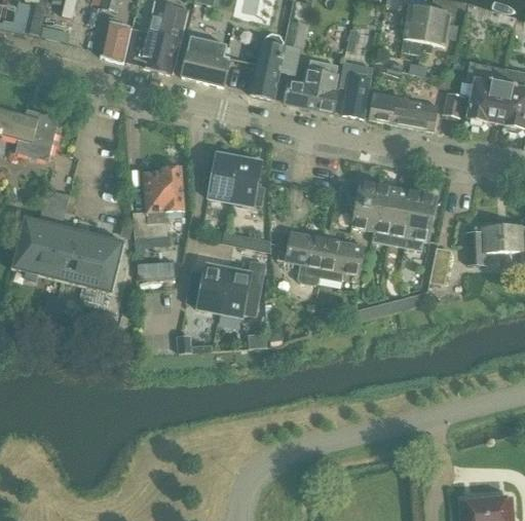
[(103,0),(102,7),(117,10),(119,0),(103,0)]
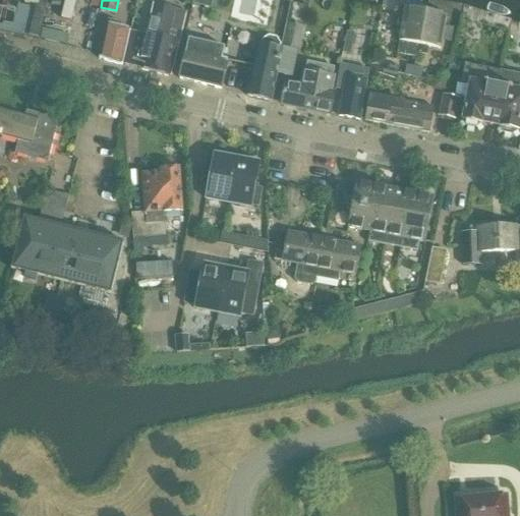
[(186,7),(156,0),(148,31),(134,27),(125,61),(139,64),(139,65),(171,73),(186,7)]
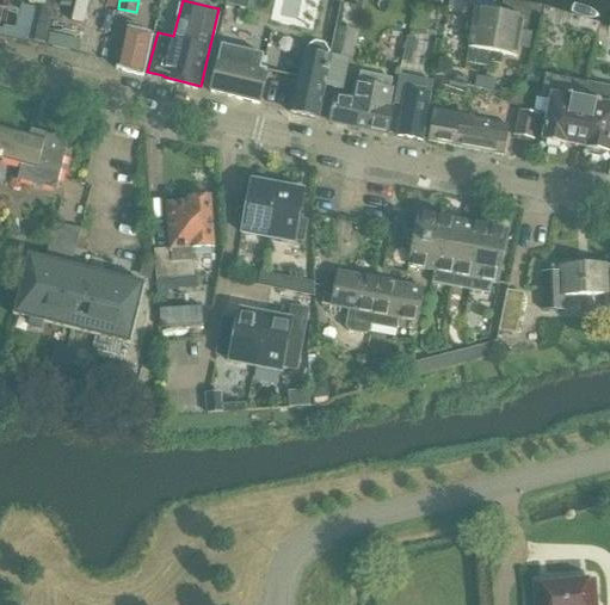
[(363,2),(350,0),(344,0),(333,51),(352,55),(363,2)]
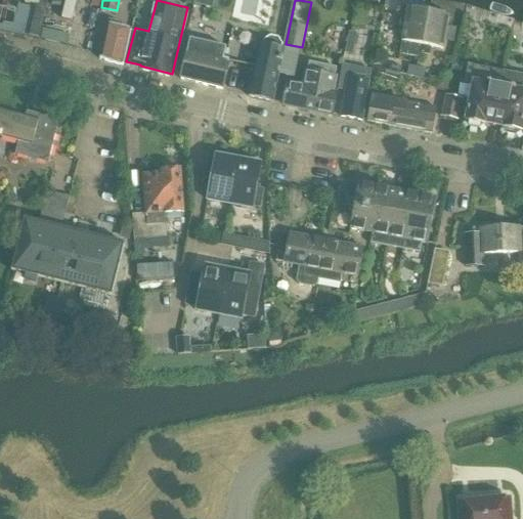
[(19,1),(12,30),(28,34),(36,5),(19,1)]
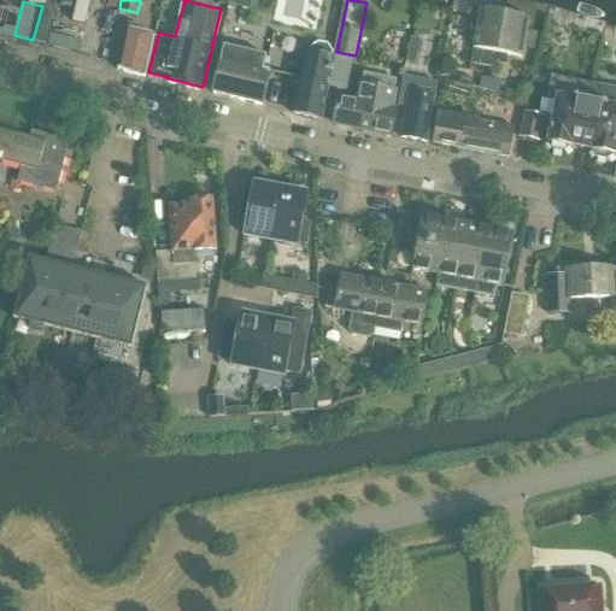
[(42,5),(35,40),(46,42),(53,9),(42,5)]
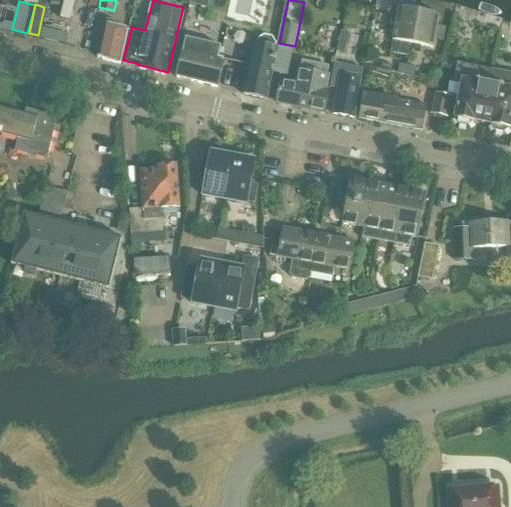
[(413,48),(422,9),(398,5),(397,15),(390,14),(388,27),(394,28),(392,37),(393,37),(391,48),(410,52),(410,48),(413,48)]
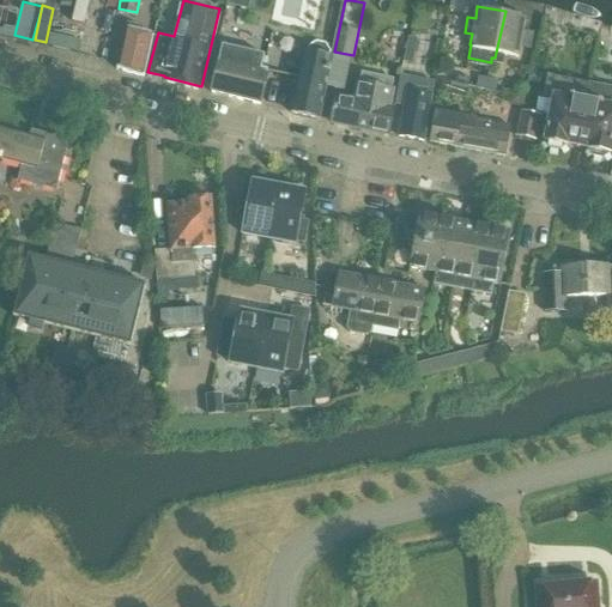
[(526,14),(506,11),(495,58),(502,59),(504,50),(519,53),(520,42),(531,44),(533,29),(523,28),(526,14)]
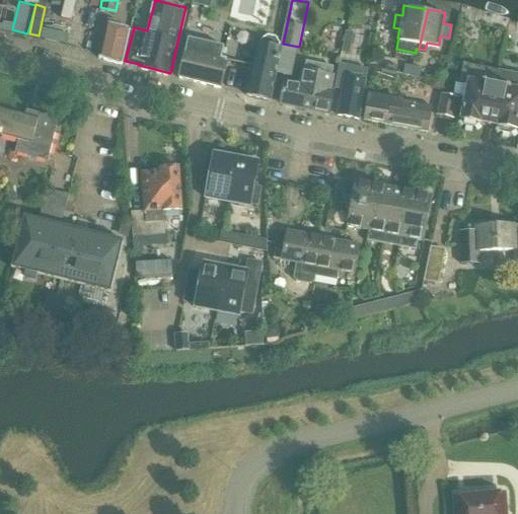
[(108,16),(99,55),(123,61),(131,26),(117,23),(118,18),(108,16)]
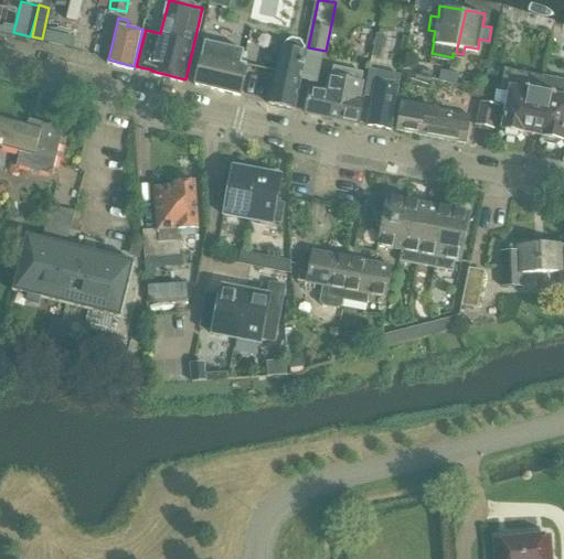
[(268,100),(294,106),(307,50),(304,49),(305,44),(301,38),(291,35),(285,40),(285,44),(280,44),(268,100)]
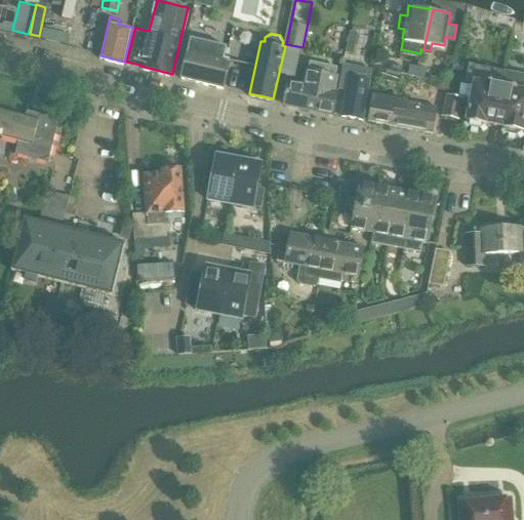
[(228,44),(191,36),(182,76),(224,86),(231,57),(225,56),(228,44)]
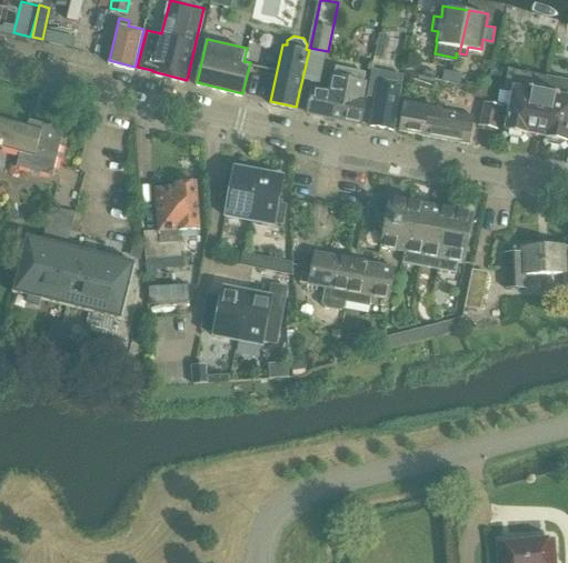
[(424,73),(421,84),(434,87),(436,76),(437,69),(425,67),(424,73)]
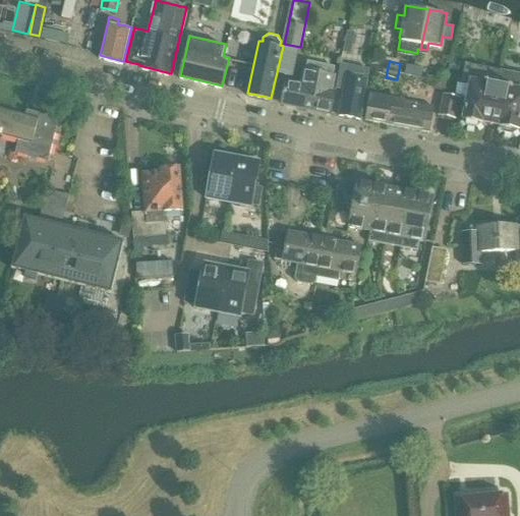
[(406,61),(404,70),(417,73),(421,74),(423,65),(406,61)]
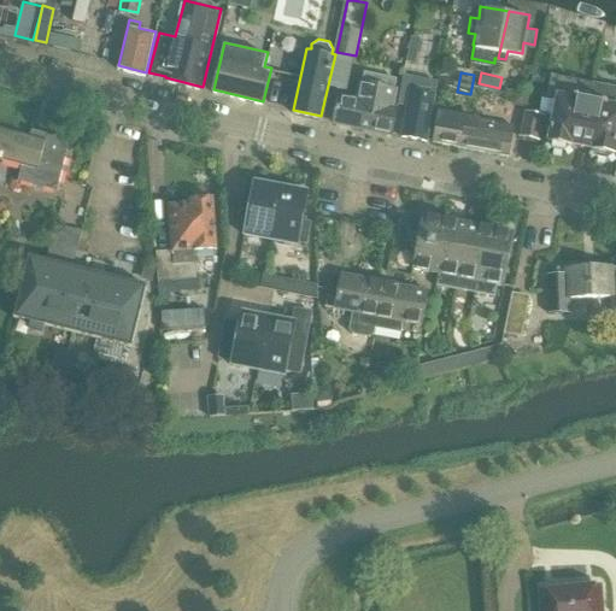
[(552,72),(549,90),(557,92),(549,139),(550,139),(553,145),(563,147),(564,147),(569,142),(570,142),(581,144),(593,80),(552,72)]
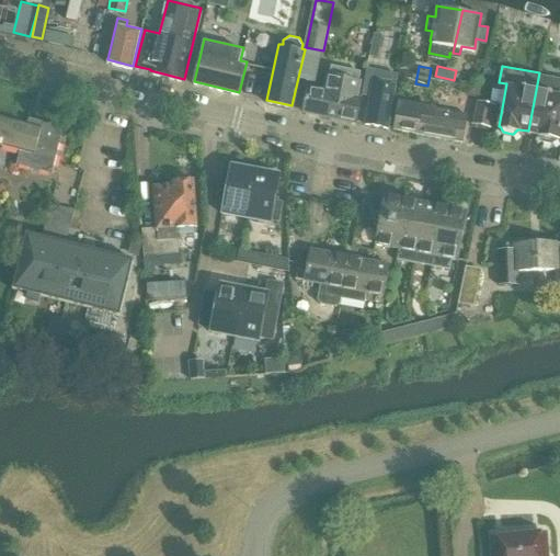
[(368,67),(363,91),(370,93),(365,121),(388,125),(398,72),(368,67)]
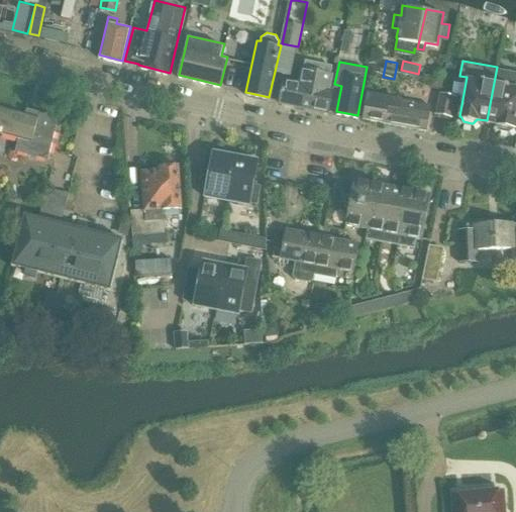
[(285,77),(280,100),(328,110),(332,87),(330,86),(333,72),(329,71),(330,66),(316,63),(315,68),(301,65),(298,80),(285,77)]
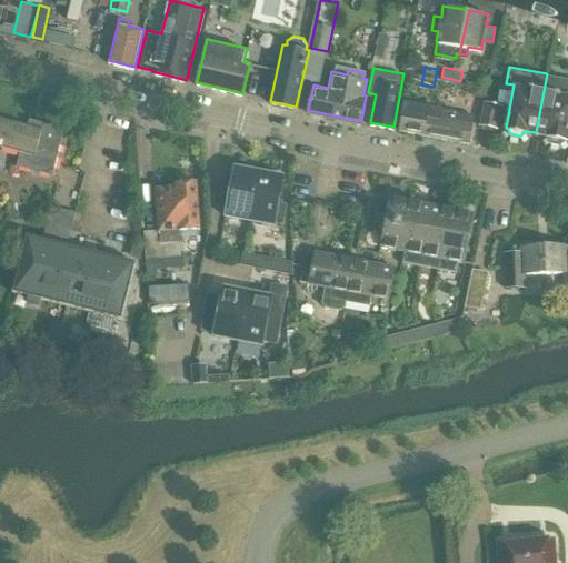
[(411,71),(409,82),(421,84),(424,73),(411,71)]
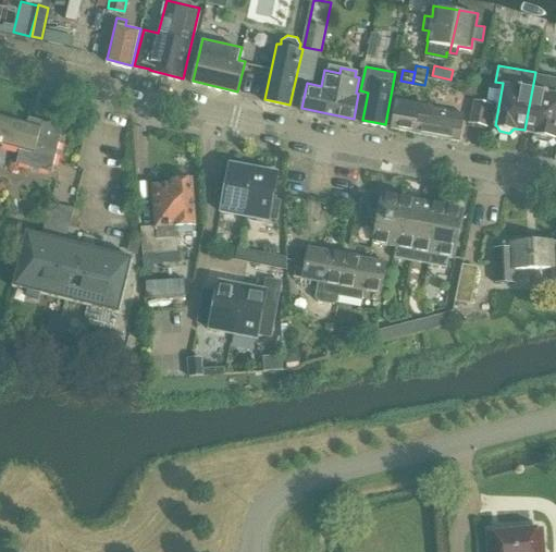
[(555,76),(535,72),(524,130),(534,132),(535,133),(539,138),(548,140),(554,136),(555,136),(555,76)]
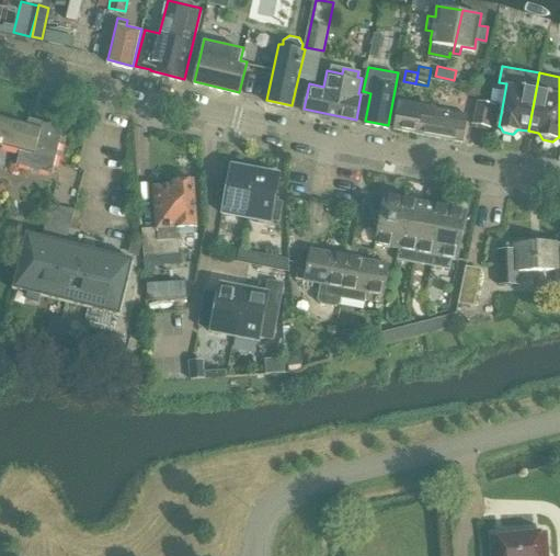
[(468,79),(466,90),(477,92),(479,81),(468,79)]
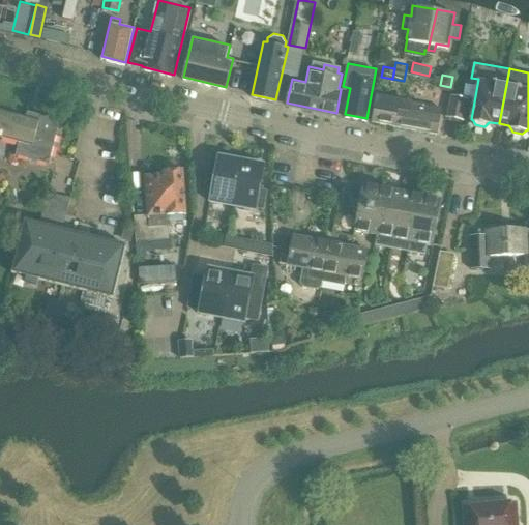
[(447,114),(463,117),(467,96),(450,93),(447,114)]
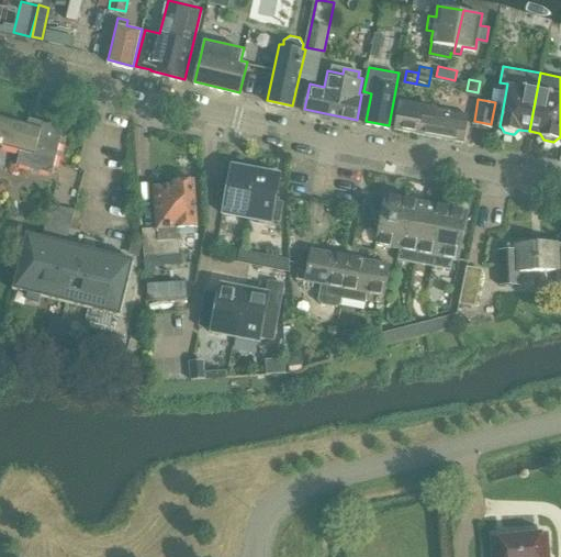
[(395,126),(417,131),(421,114),(433,117),(435,107),(400,100),(395,126)]
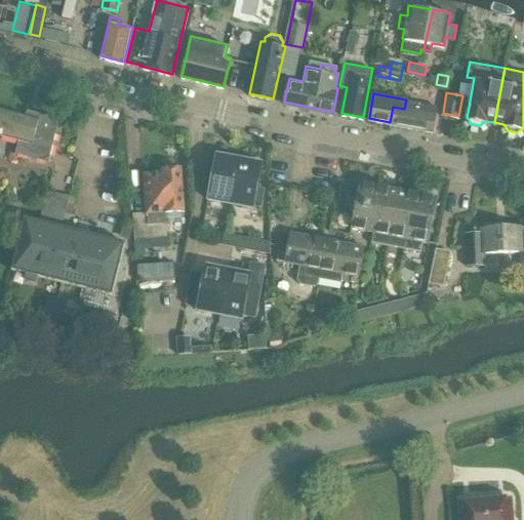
[(393,107),(390,122),(432,130),(437,106),(406,100),(404,109),(393,107)]
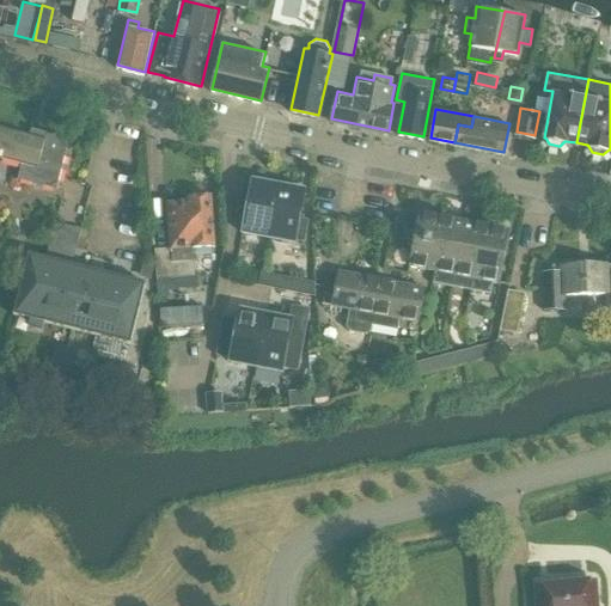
[(0,155),(2,157),(2,153),(23,158),(18,176),(57,185),(69,135),(42,128),(40,136),(0,126),(0,155)]
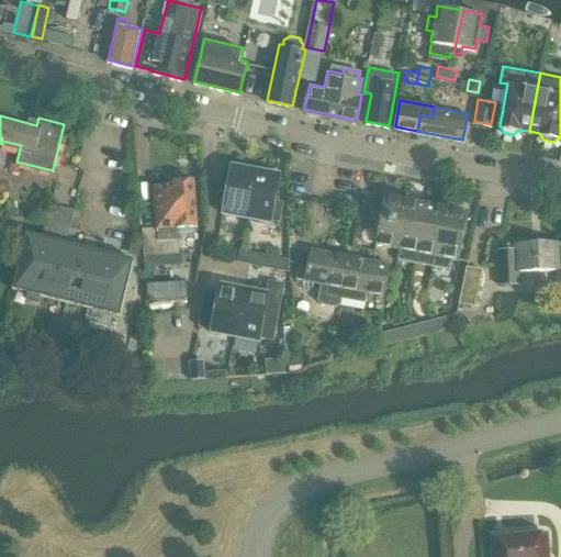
[(223,211),(247,215),(256,168),(232,164),(231,167),(224,166),(221,184),(227,185),(223,211)]
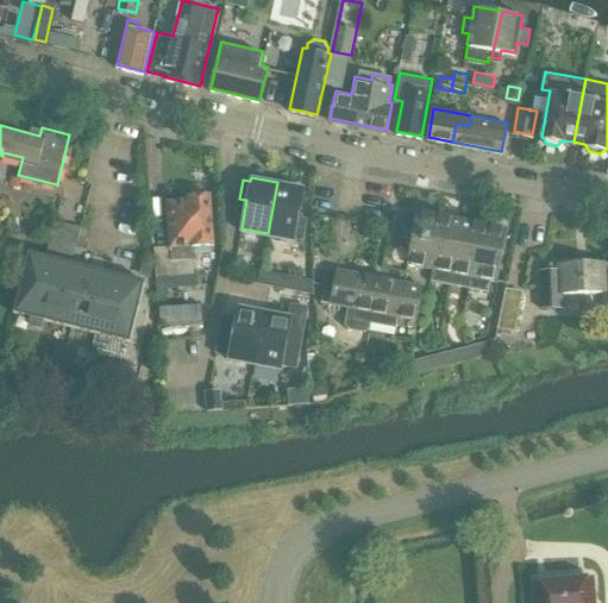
[(277,182),(268,233),(294,238),(295,234),(302,236),(306,217),(299,215),(305,187),(277,182)]
